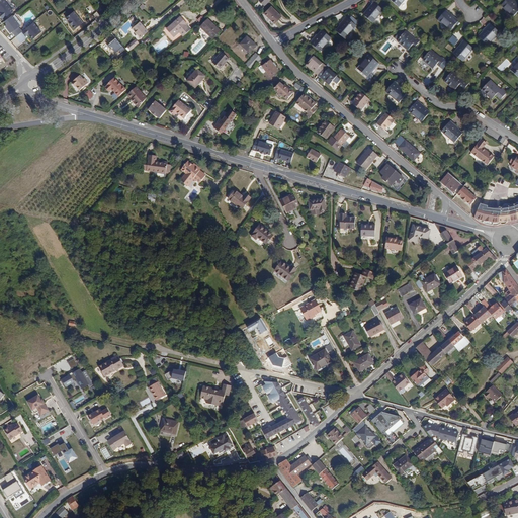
[(0,0),(0,15),(3,19),(13,11),(5,0),(0,0)]
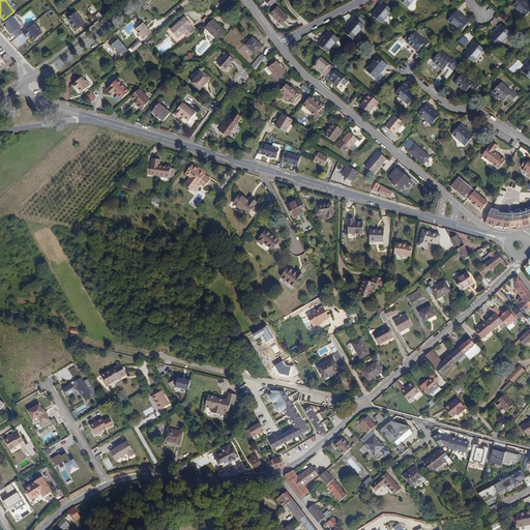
[(518,0),(513,5),(525,17),(529,11),(529,3),(526,0),(518,0)]
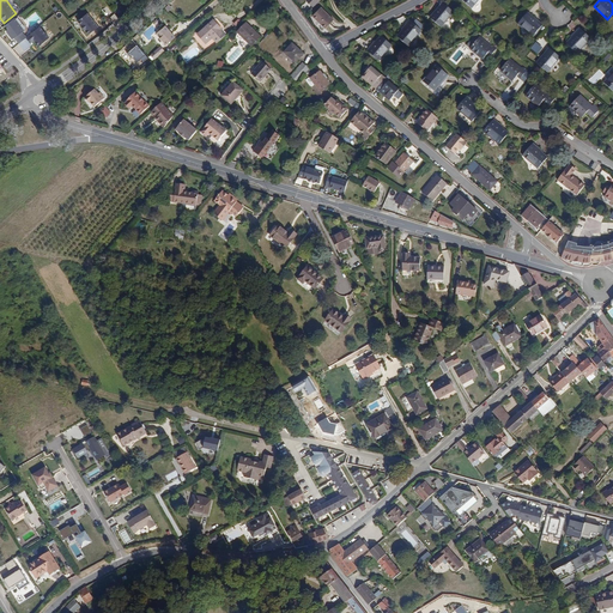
[(442,28),(454,12),(443,2),(430,18),(442,28)]
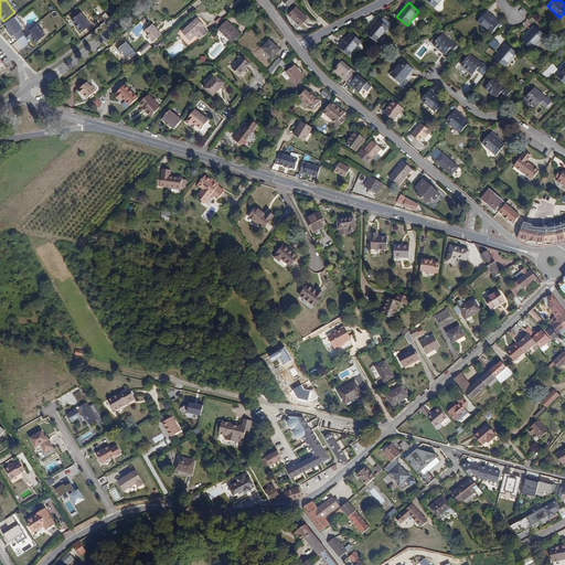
[(308,18),(296,6),(288,16),(300,27),(308,18)]
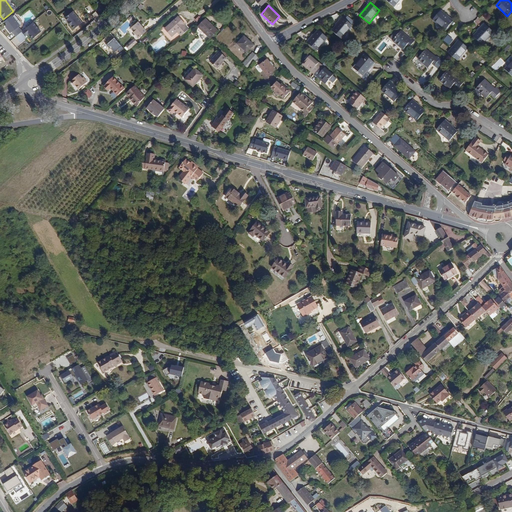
[(446,30),(453,21),(441,10),(433,19),(446,30)]
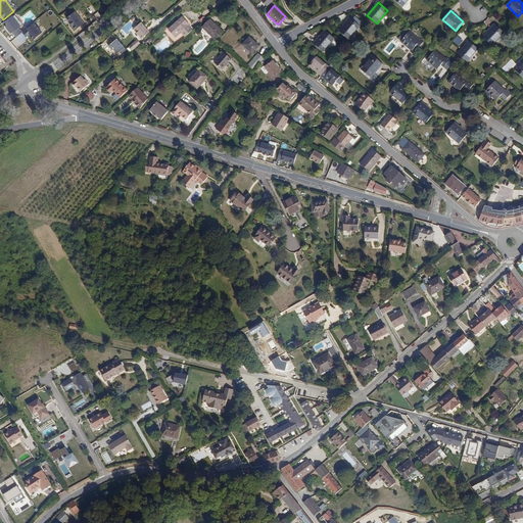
[(75,11),(66,18),(76,30),(84,22),(75,11)]
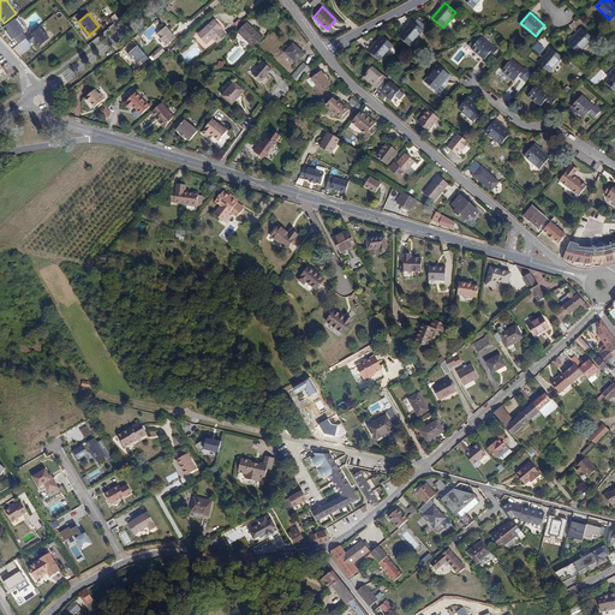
[(24,30),(15,18),(5,25),(9,30),(5,31),(13,40),(15,37),(23,31),(24,30)]
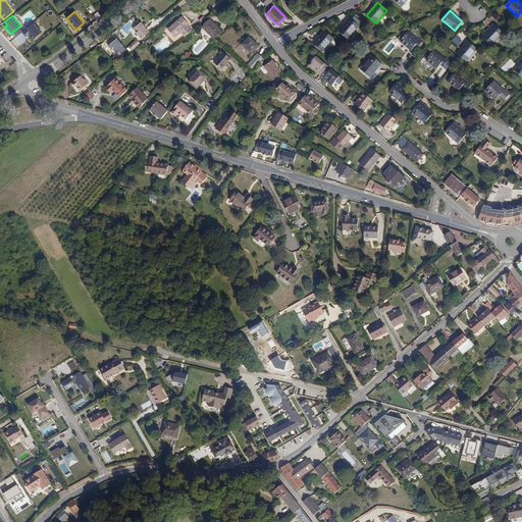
[(187,36),(193,31),(189,27),(190,25),(183,17),(168,30),(175,37),(180,33),(183,31),(187,36)]
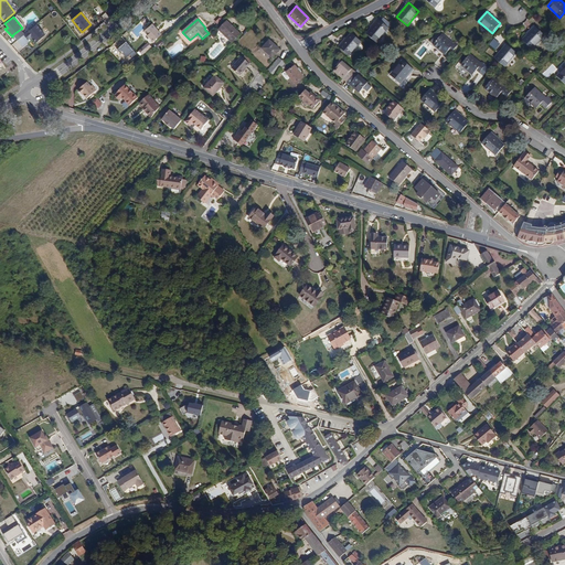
[(373,27),(371,29),(366,33),(376,42),(388,28),(377,19),(372,25),(373,27)]
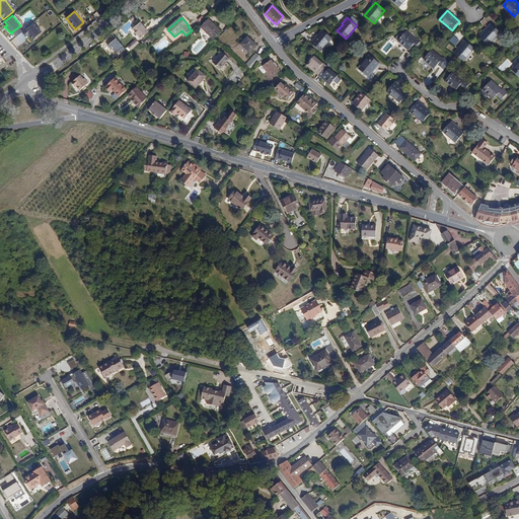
[(208,34),(209,33),(214,39),(221,31),(209,20),(202,27),(208,34)]
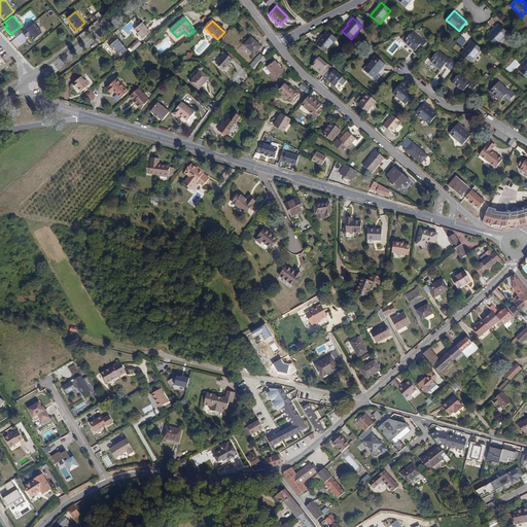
[(34,23),(23,33),(27,37),(30,35),(33,39),(41,32),(34,23)]
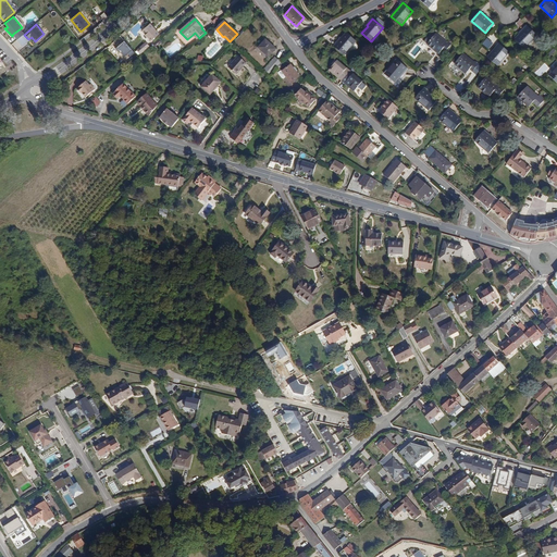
[(150,24),(143,31),(151,40),(159,34),(150,24)]
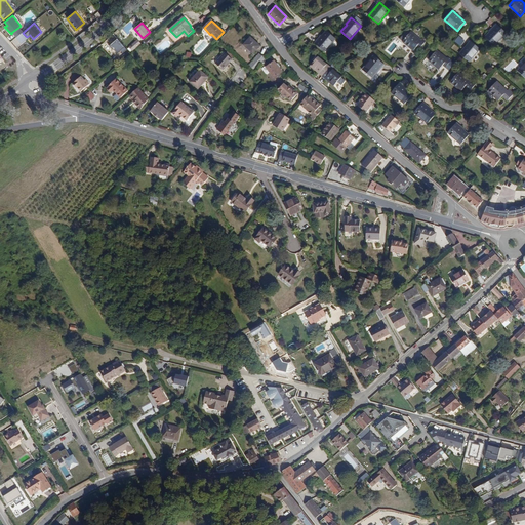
[(492,30),(490,32),(485,37),(494,45),(507,33),(496,23),(491,29),(492,30)]
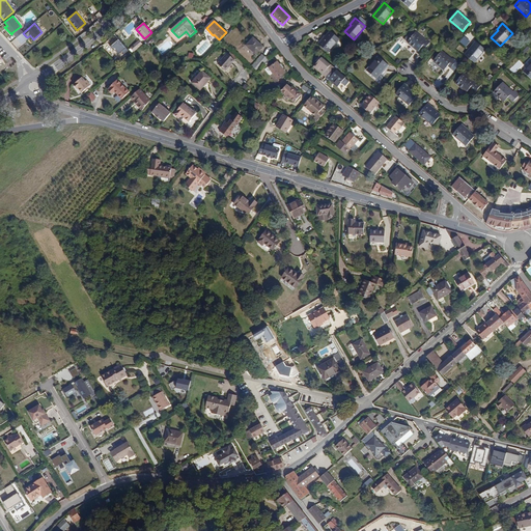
[(20,27),(12,32),(17,37),(23,32),(20,27)]
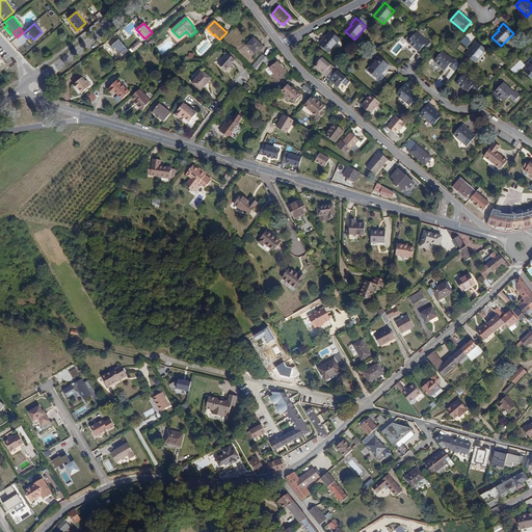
[(324,38),(324,37),(318,44),(328,53),(340,40),(330,31),(326,36),(324,38)]
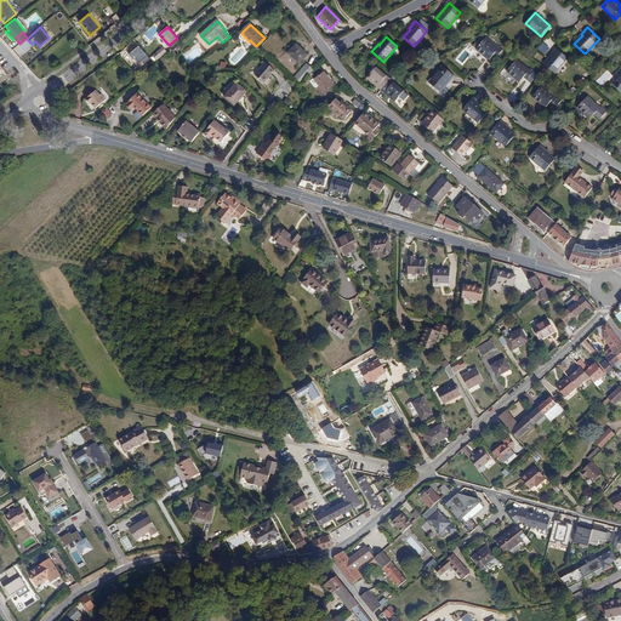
[(495,52),(499,56),(503,49),(500,46),(499,47),(486,38),(476,50),(489,61),(494,55),(495,52)]
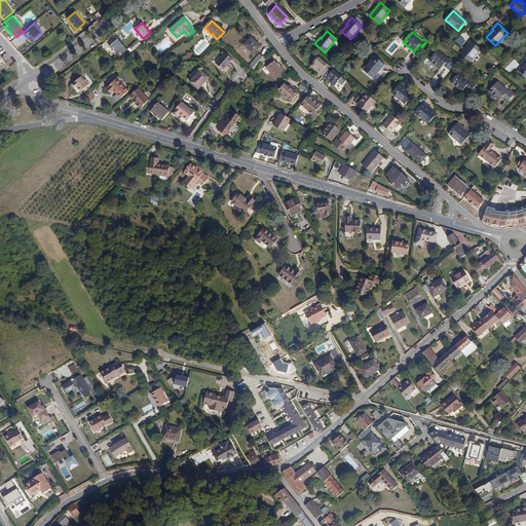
[(456,41),(461,45),(466,39),(461,35),(456,41)]
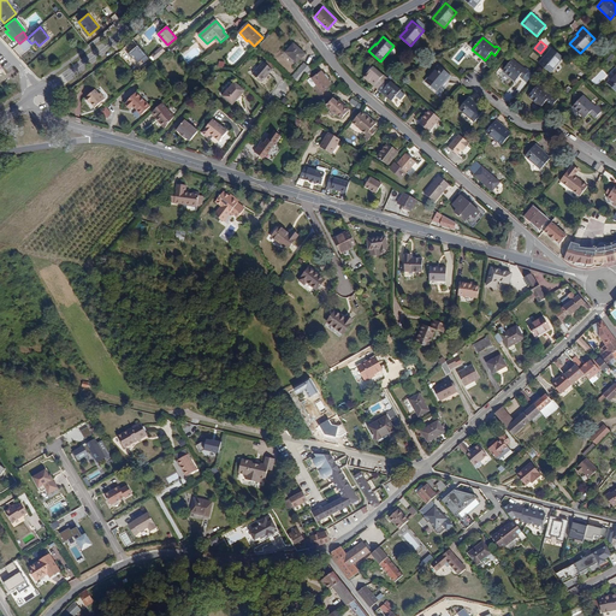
[(148,58),(137,45),(128,53),(131,58),(132,55),(137,61),(142,58),(144,61),(148,58)]
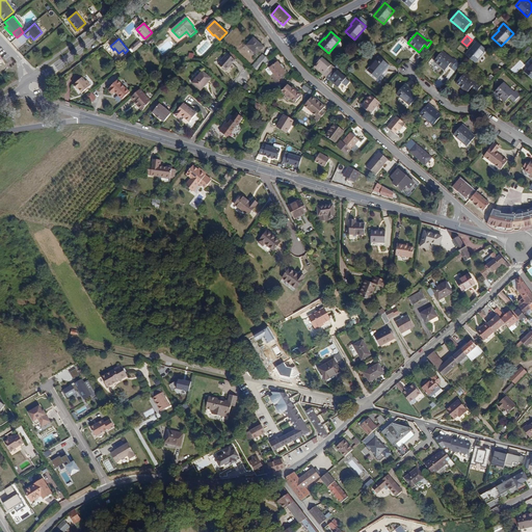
[(254,38),(246,46),(257,55),(264,47),(254,38)]
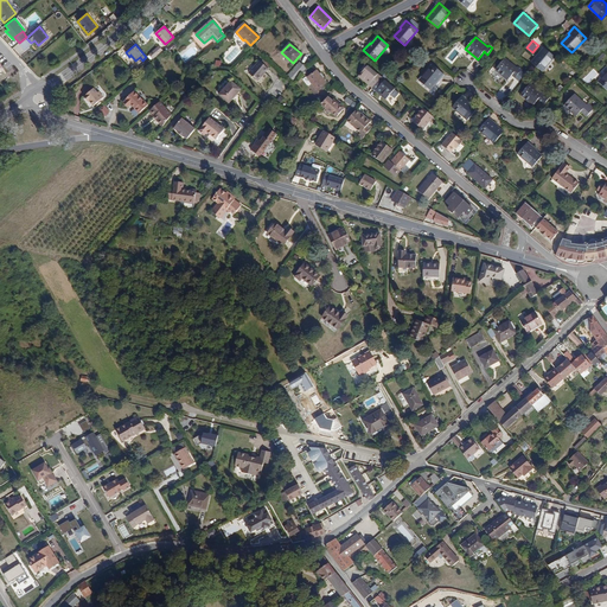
[(531,62),(542,70),(555,56),(544,46),(531,62)]
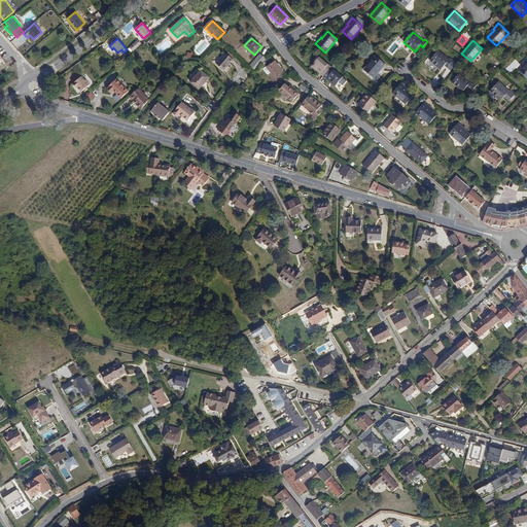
[(447,63),(449,65),(454,60),(451,57),(450,59),(438,49),(430,60),(442,69),(445,64),(447,63)]
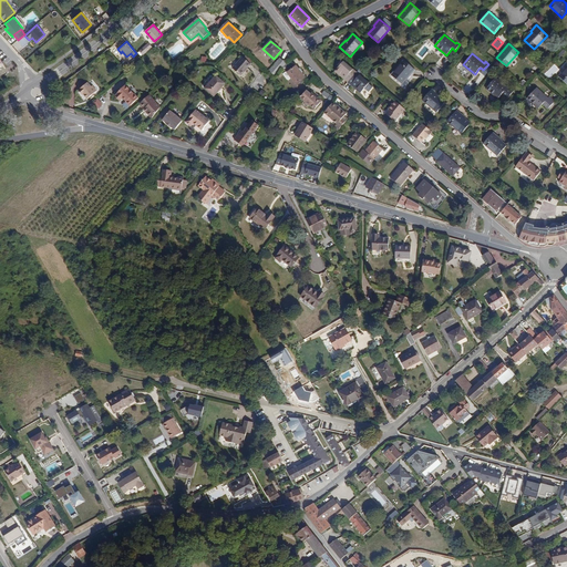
[(243,57),(233,68),(240,75),(251,64),(243,57)]
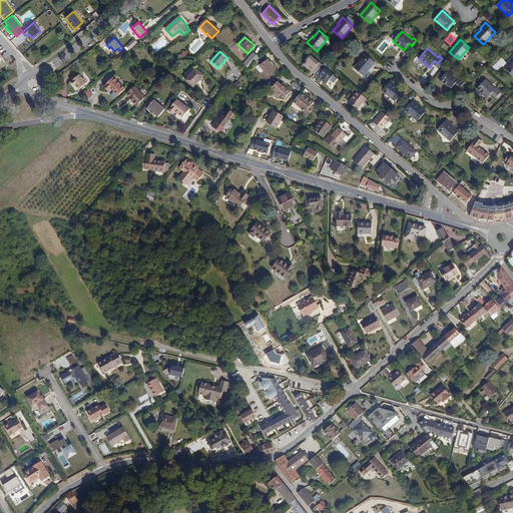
[(259,58),(253,53),(243,64),(249,68),(259,58)]
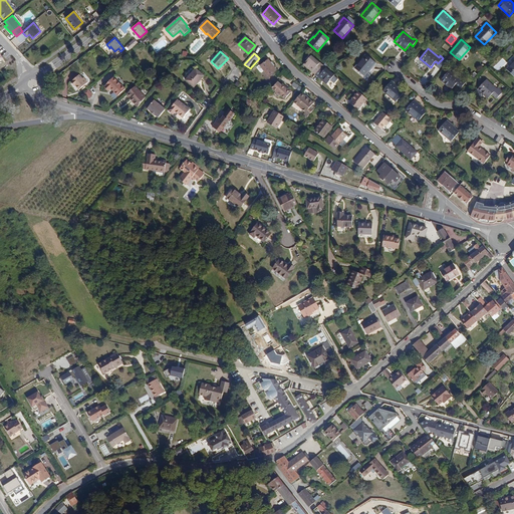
[(363,75),(367,70),(370,68),(371,68),(376,63),(366,54),(354,68),(363,75)]
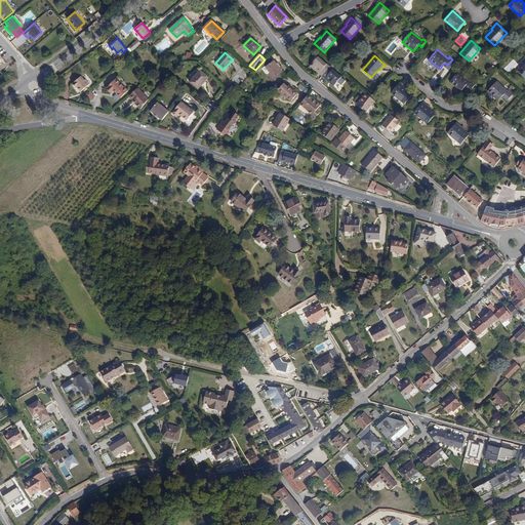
[(322,76),(329,67),(318,56),(311,65),(320,73),(319,74),(322,76)]
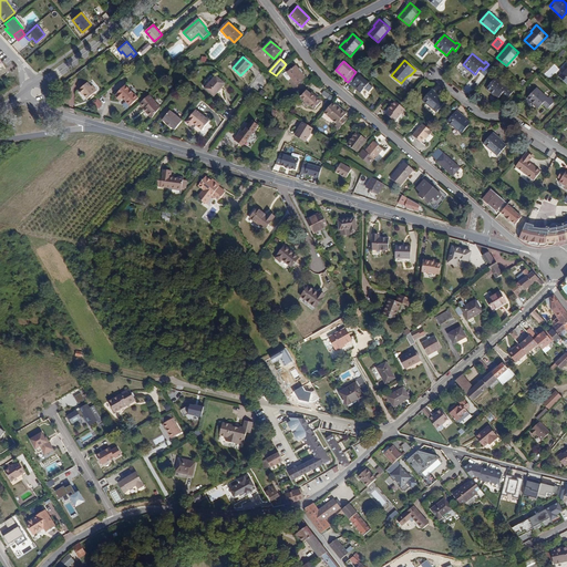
[(555,64),(546,73),(550,78),(558,69),(555,64)]
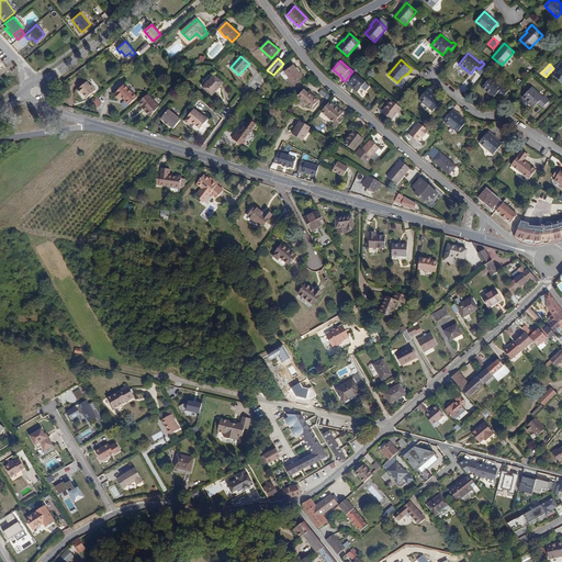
[(301,72),(298,67),(296,68),(293,65),(284,72),(294,83),(303,77),(300,74),(301,72)]
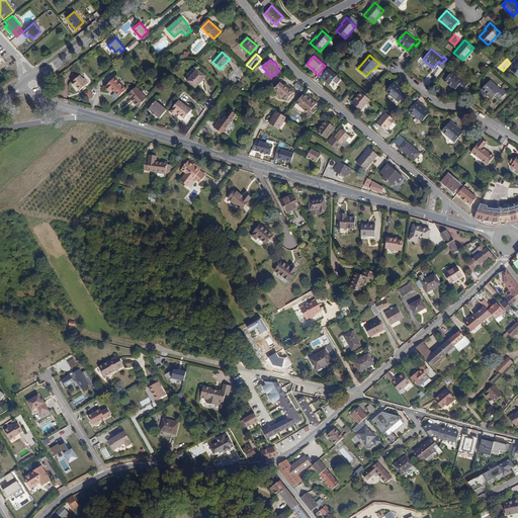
[(316,72),(307,64),(306,65),(315,73),(316,72)]
